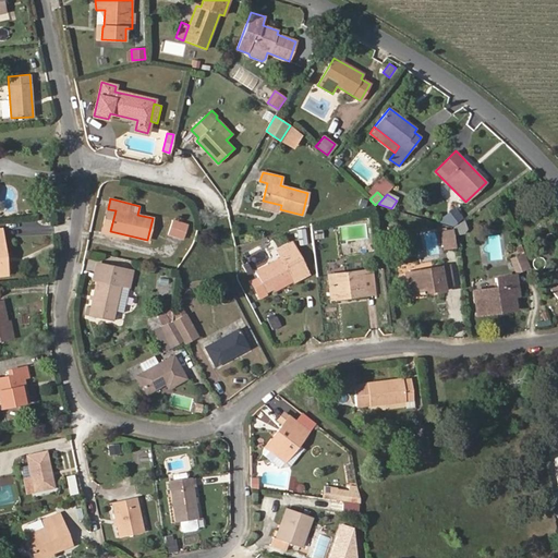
[(280,209),(281,205),(263,201),(261,207),(280,213),(280,209)]
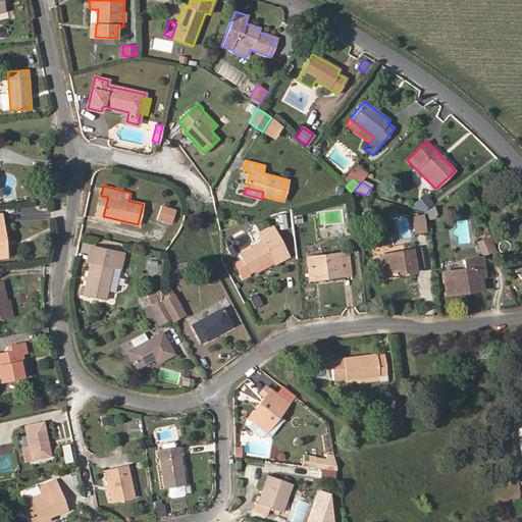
[(103,216),(108,197),(101,196),(101,195),(97,215),(103,216)]
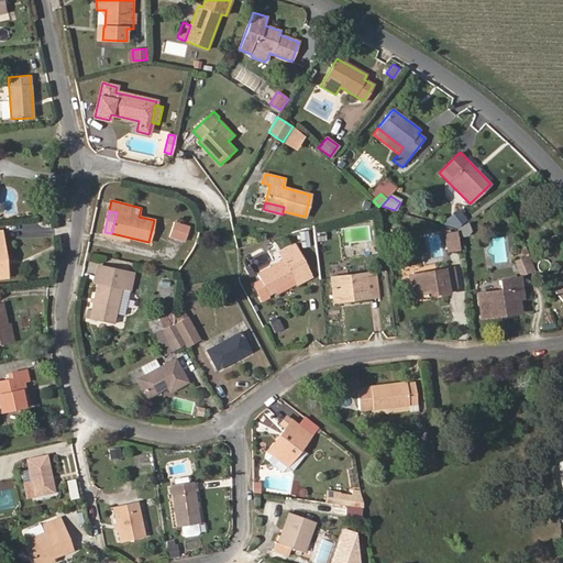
[(455,228),(465,220),(459,210),(441,223),(455,228)]
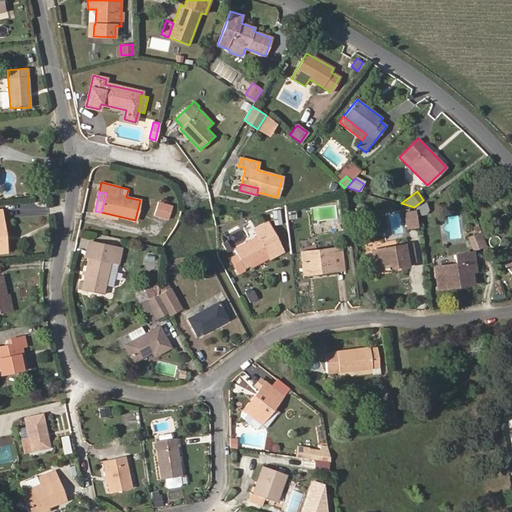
[(167,219),(171,206),(158,202),(154,215),(167,219)]
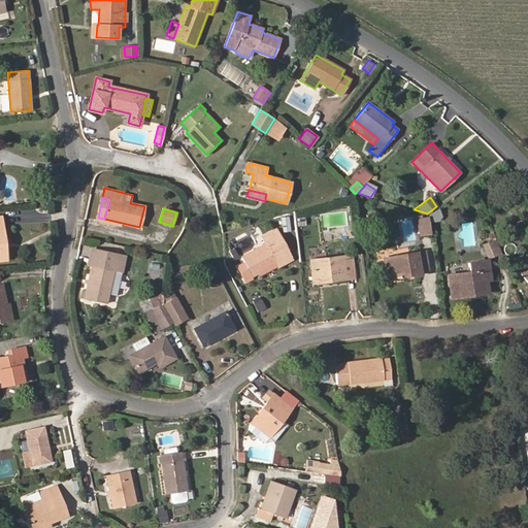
[(439,221),(441,217),(438,209),(430,216),(431,222),(439,221)]
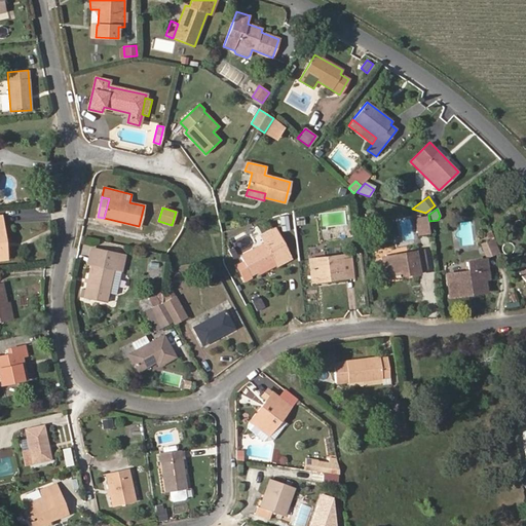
[(290,230),(288,216),(279,217),(282,231),(290,230)]
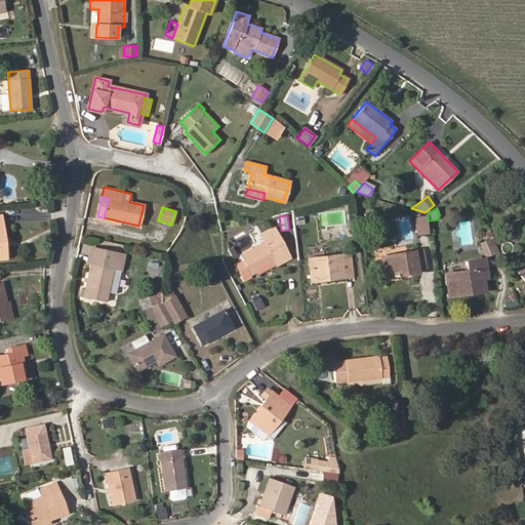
[(427,232),(425,216),(415,218),(417,234),(427,232)]
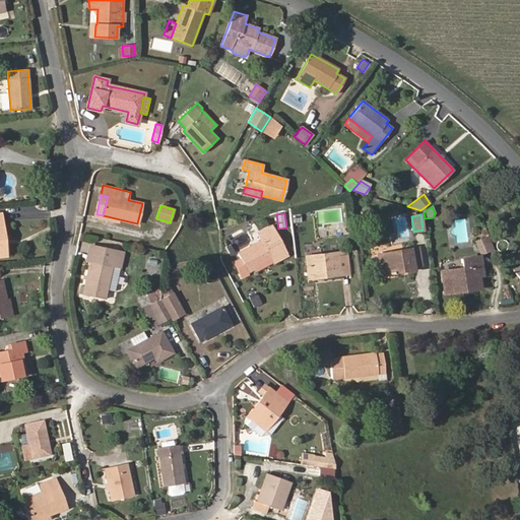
[(273,263),(286,256),(271,225),(257,234),(261,241),(239,253),(242,258),(234,262),(242,277),(248,274),(247,272),(254,268),(271,259),(273,263)]
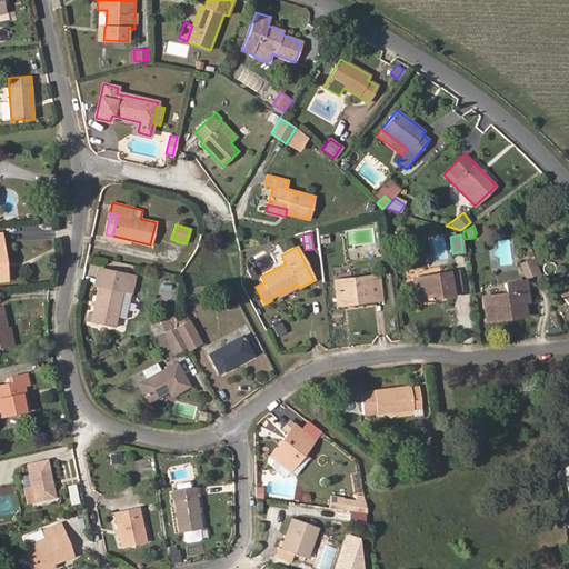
[(539,272),(533,259),(521,265),(526,278),(539,272)]
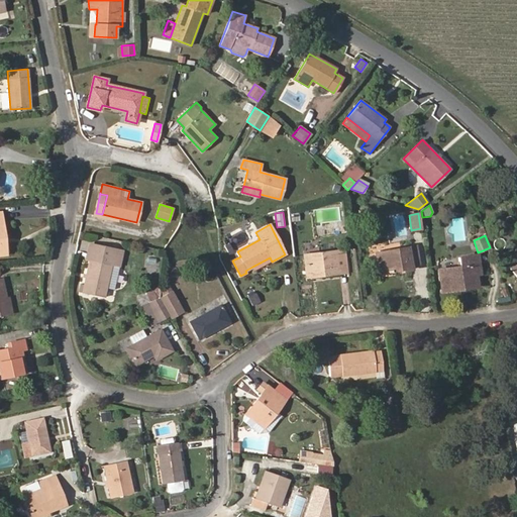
[(234,253),(229,243),(224,245),(230,255),(234,253)]
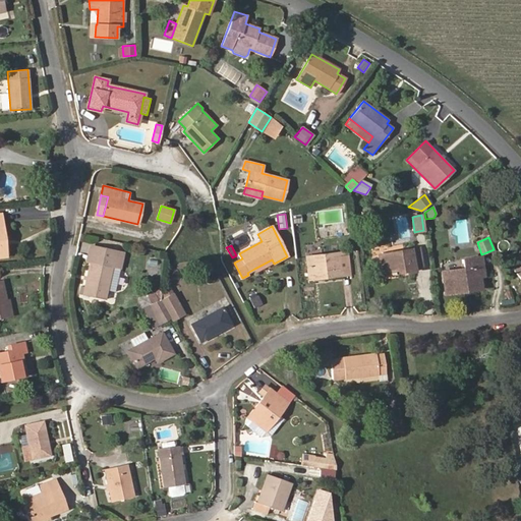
[(107,290),(112,266),(120,268),(123,253),(90,246),(87,263),(90,263),(84,287),(81,286),(79,294),(105,299),(107,290)]
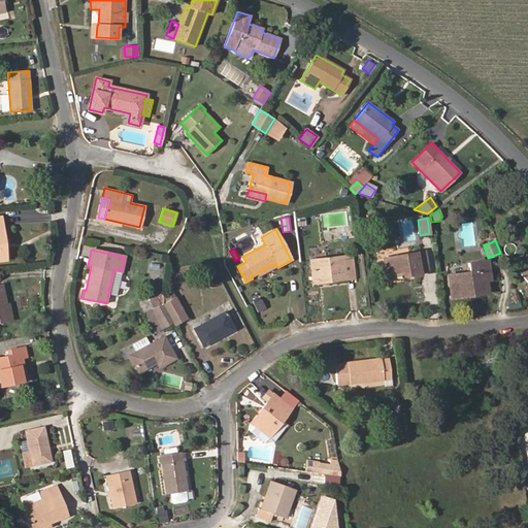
[(427,269),(424,251),(383,258),(387,279),(410,275),(411,277),(421,275),(420,270),(427,269)]
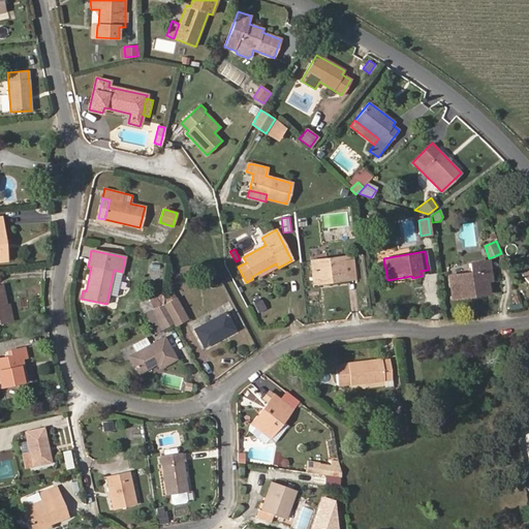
[(355,279),(352,255),(310,260),(313,283),(355,279)]
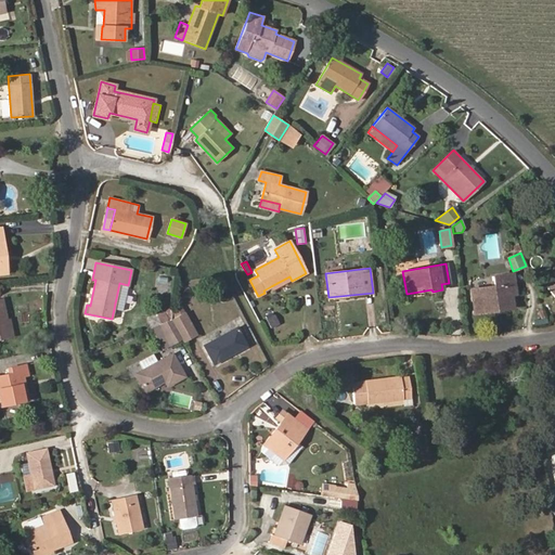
[(492,310),(491,304),(512,301),(511,295),(508,284),(514,283),(513,273),(492,276),(494,286),(470,289),(475,313),(492,310)]
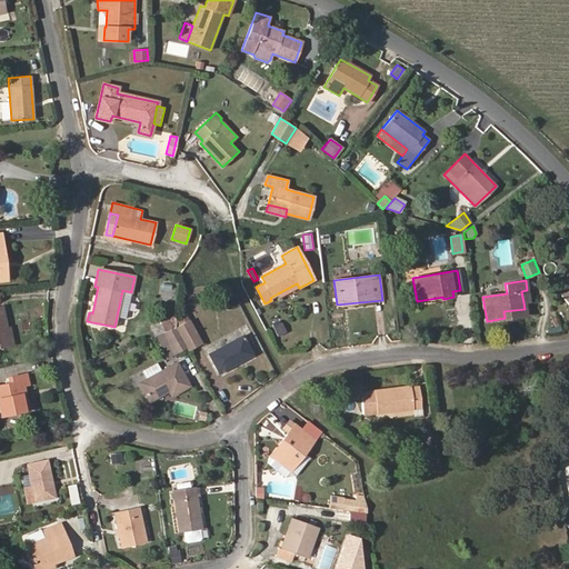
[(280,298),(299,288),(297,283),(278,293),(280,298)]
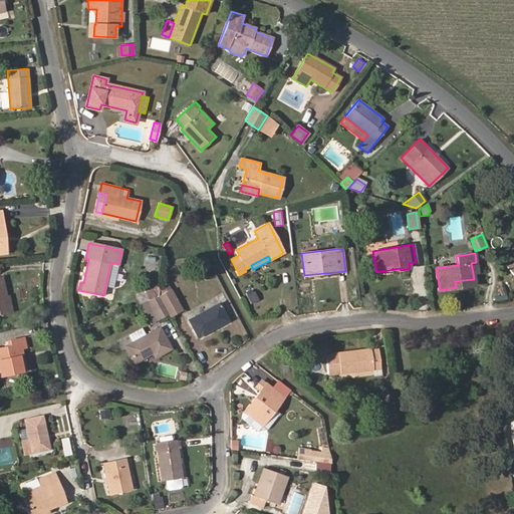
[(113,287),(118,264),(110,262),(105,286),(113,287)]
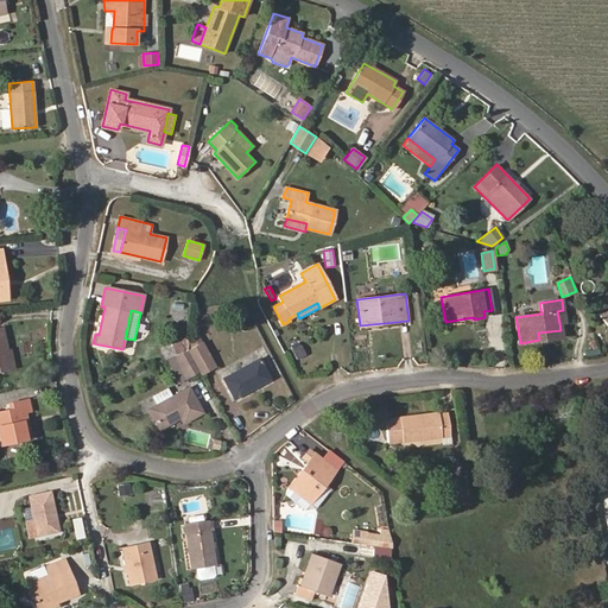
[(0,371),(10,368),(6,352),(7,350),(2,328),(0,328),(0,371)]
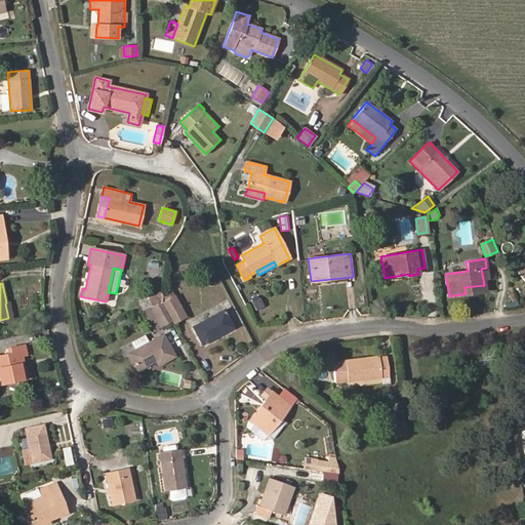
[(484,290),(484,285),(465,287),(466,293),(484,290)]
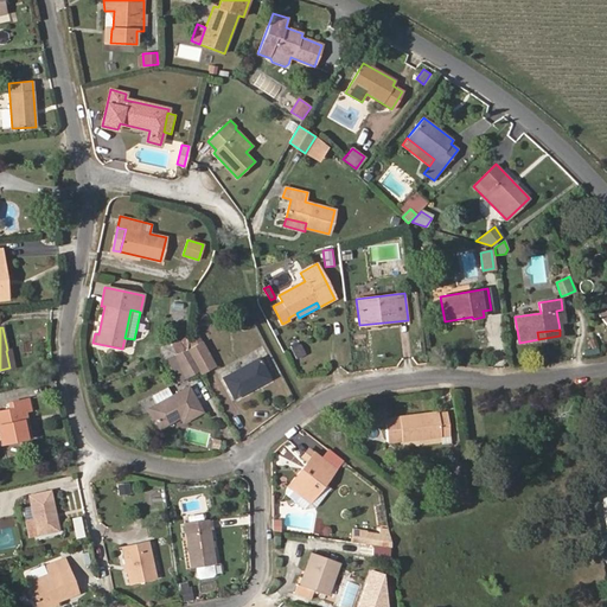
[(202,342),(197,333),(189,338),(186,349),(202,342)]
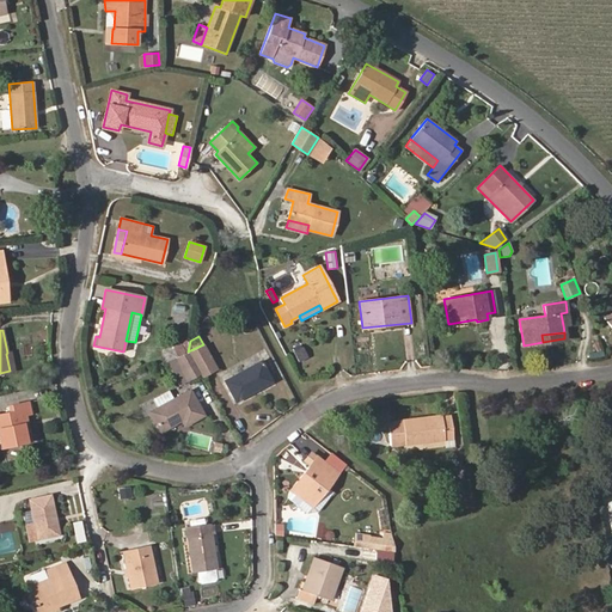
[(190,341),(190,340),(179,343),(184,354),(188,352),(190,341)]
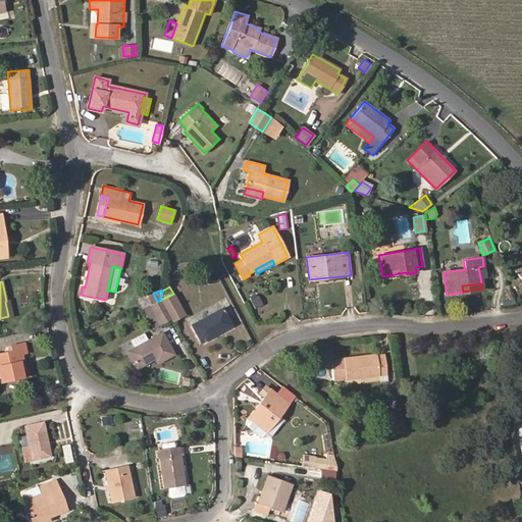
[(157,302),(153,293),(139,299),(143,308),(151,304),(157,302)]
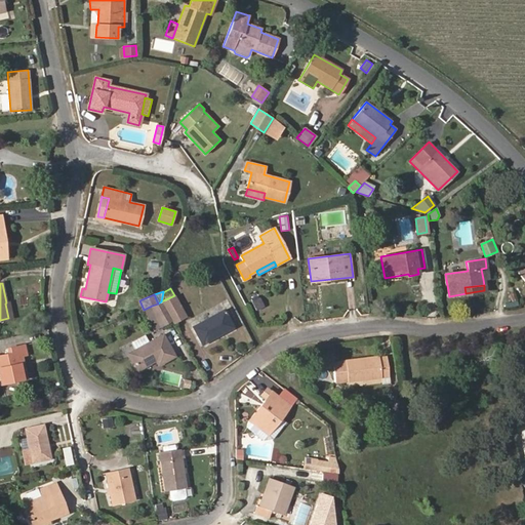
[(186,316),(174,295),(161,301),(171,320),(172,323),(186,316)]
